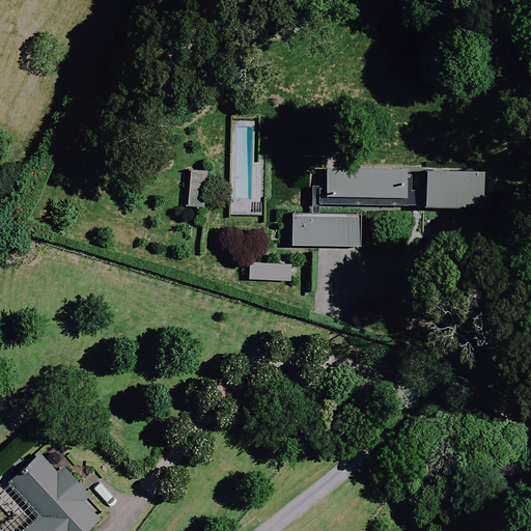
[(481,168),(425,166),(424,207),(480,210),(481,168)]
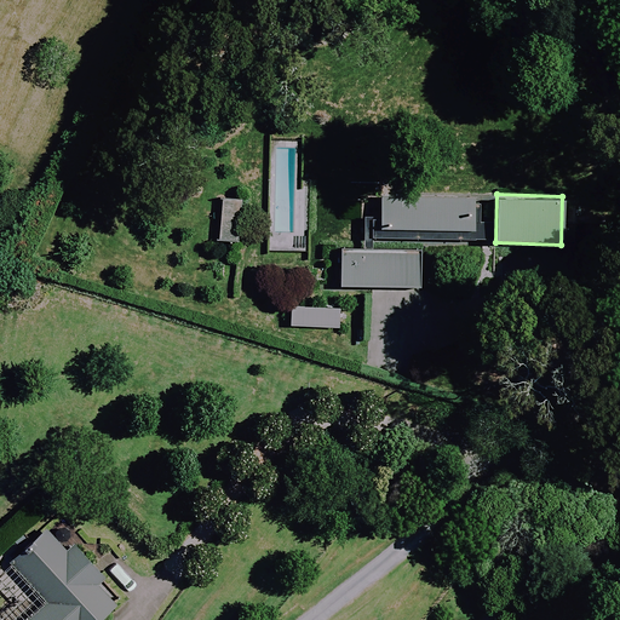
[(247,200),(222,197),(217,242),(242,246),(247,200)]
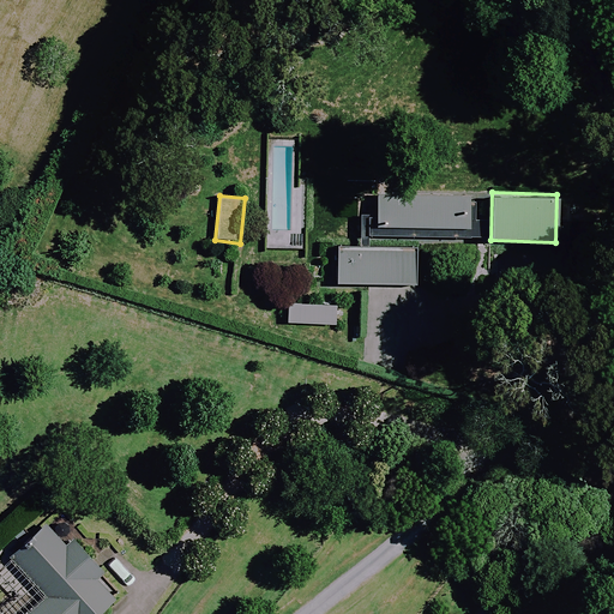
[(470,198),(378,197),(377,228),(469,230),(470,198)]
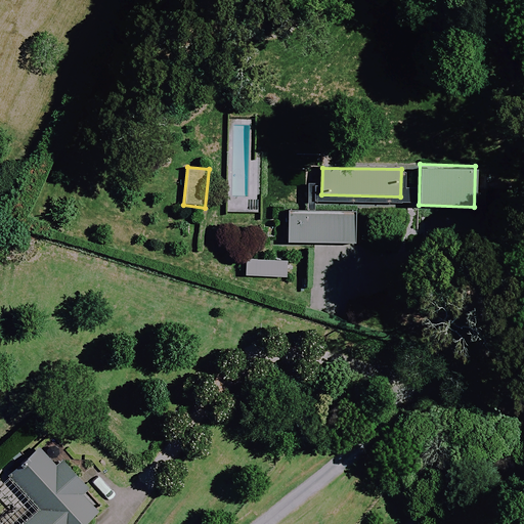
[(260,178),(228,178),(228,214),(259,214),(260,178)]
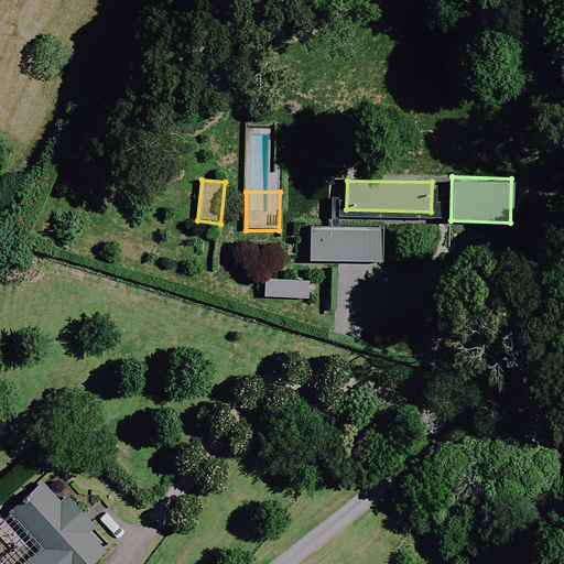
[(382,263),(383,230),(312,229),(311,262),(382,263)]
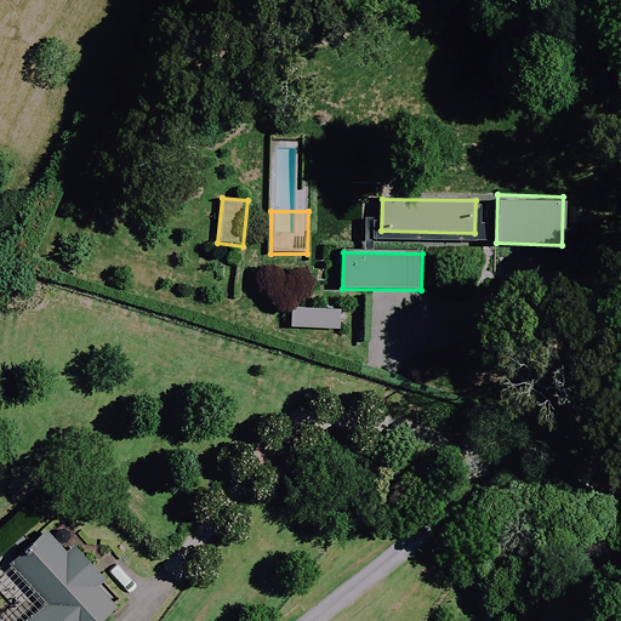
[(341,312),(295,308),(292,328),(340,331),(341,312)]
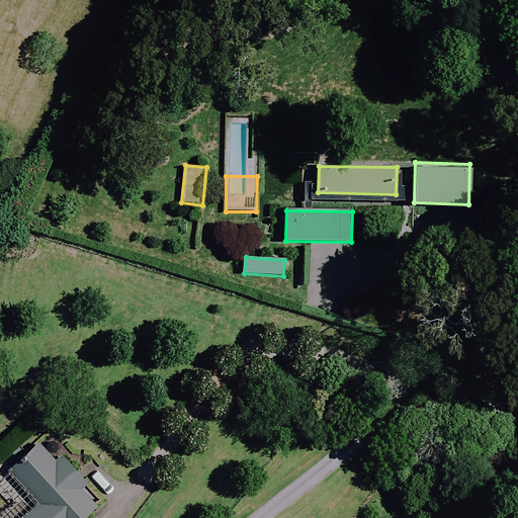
[(57,460),(39,442),(27,453),(30,456),(11,475),(39,506),(25,517),(84,517),(98,506),(83,489),(89,483),(64,454),(57,460)]
